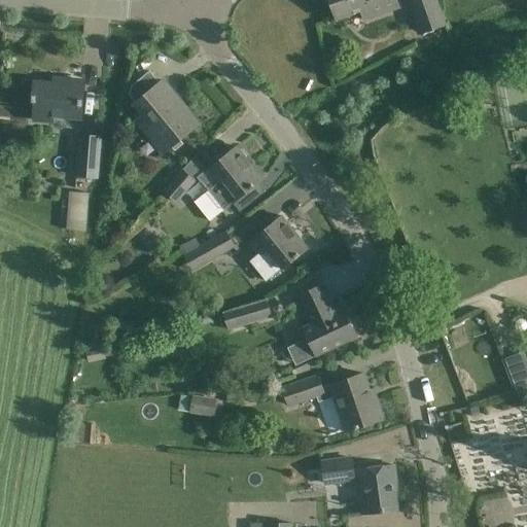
[(399,8),(395,0),(329,0),(337,20),(361,11),(364,21),(399,8)]
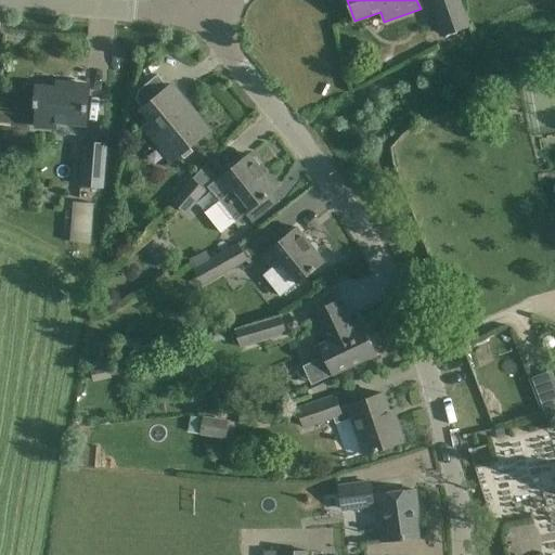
[(468,26),(459,0),(430,0),(443,35),(468,26)]
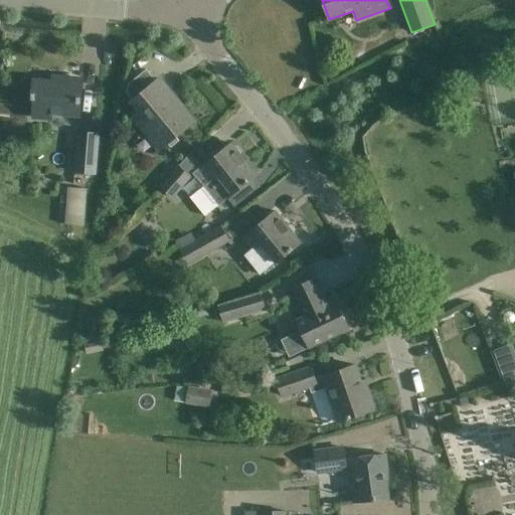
[(126,92),(133,101),(140,96),(149,106),(138,115),(164,147),(194,122),(193,121),(189,124),(173,104),(177,101),(159,79),(156,81),(146,69),(130,82),(126,92)]
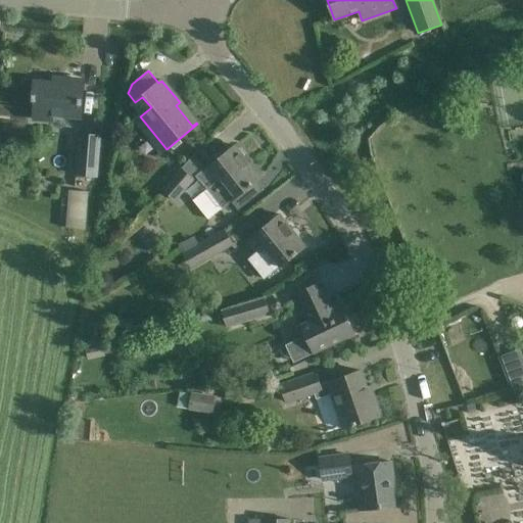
[(84,80),(65,79),(64,84),(34,82),(33,100),(36,100),(35,119),(53,121),(54,114),(81,116),(84,80)]
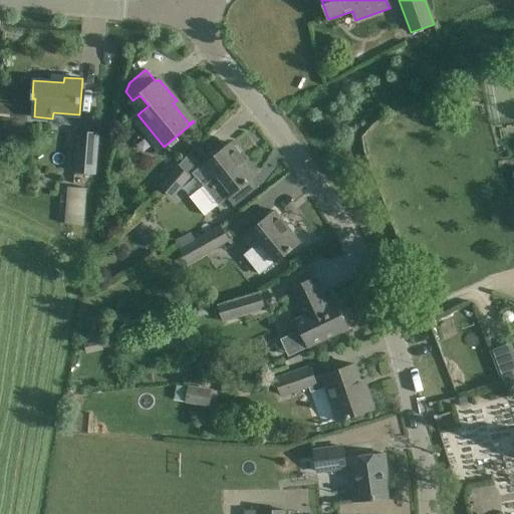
[(468,84),(456,87),(459,100),(471,97),(468,84)]
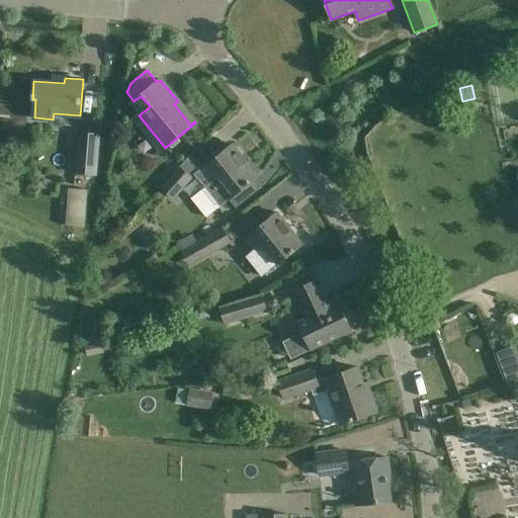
[(100,135),(79,133),(75,174),(96,176),(100,135)]
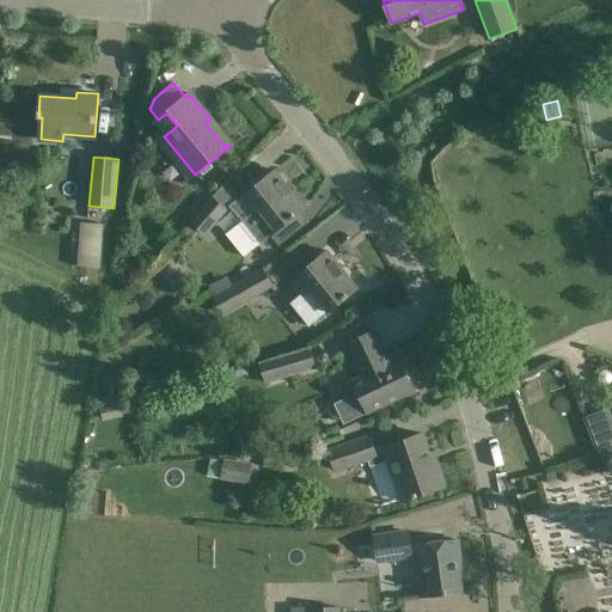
[(238,201),(230,207),(242,221),(259,244),(275,232),(287,222),(305,208),(275,171),(257,185),(238,201)]
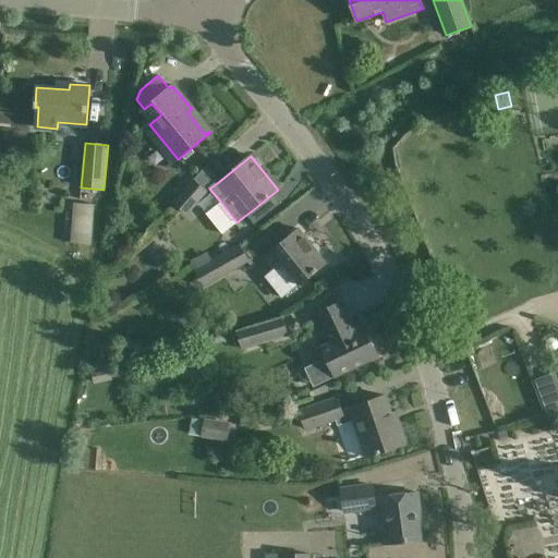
[(206,193),(193,181),(173,203),(186,215),(206,193)]
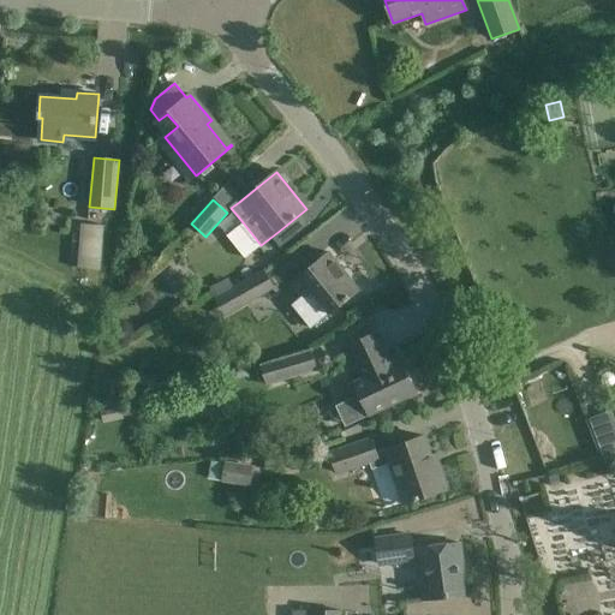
[(103,226),(83,225),(79,269),(100,270),(103,226)]
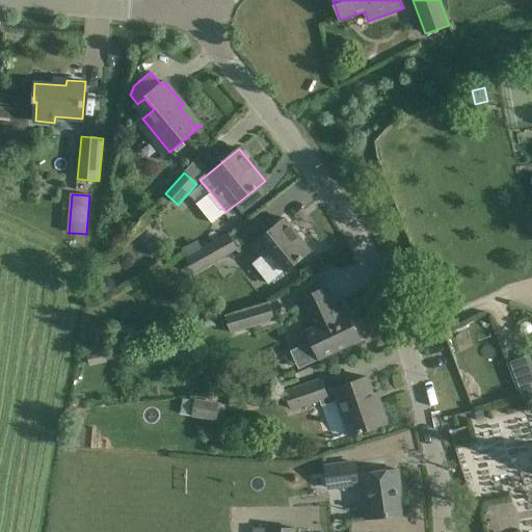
[(268,232),(253,244),(262,256),(254,262),(269,283),(286,270),(294,264),(311,250),(285,218),(268,232)]
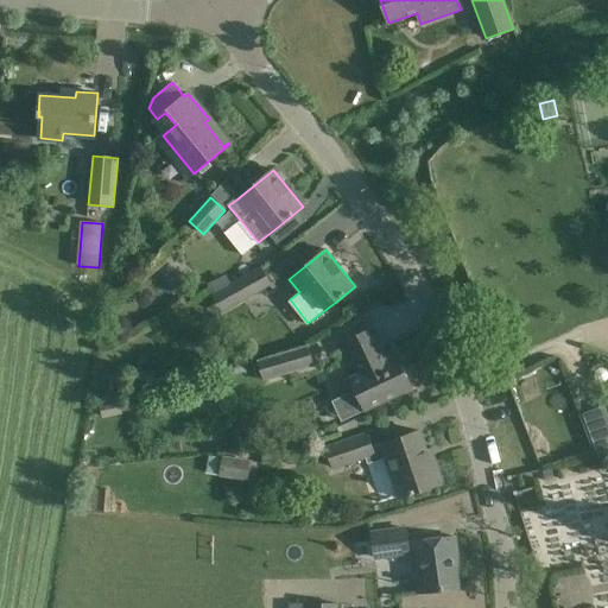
[(261,267),(233,284),(240,298),(242,301),(271,284),(261,267)]
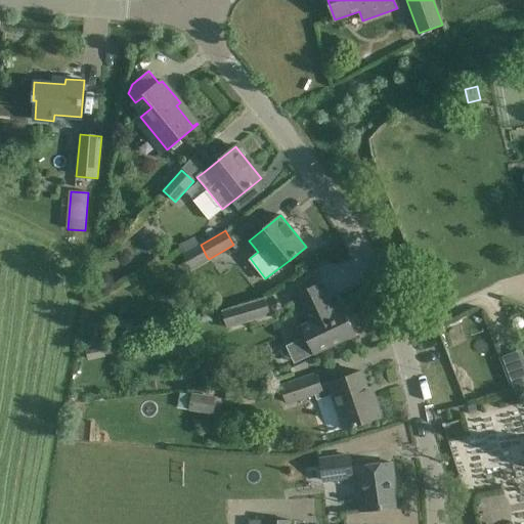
[(312,286),(307,274),(282,286),(287,296),(312,286)]
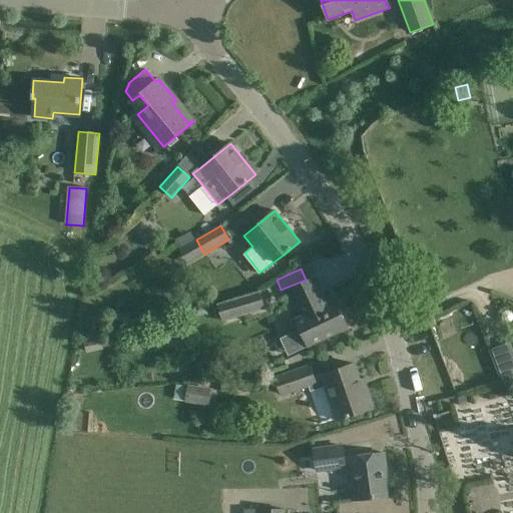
[(324,293),(316,277),(289,290),(301,317),(295,320),(300,330),(281,339),(289,356),(308,347),(348,328),(335,301),(326,305),(321,294),(324,293)]
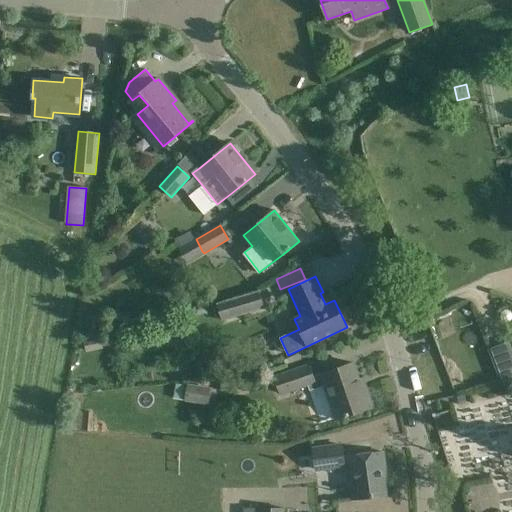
[(265,308),(260,291),(217,304),(222,320),(265,308)]
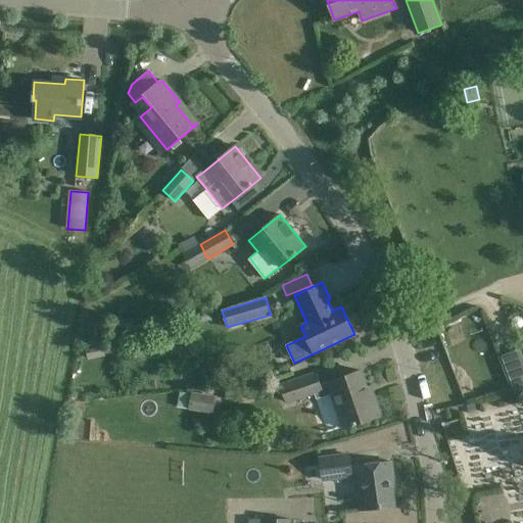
[(131,317),(119,320),(122,333),(134,330),(131,317)]
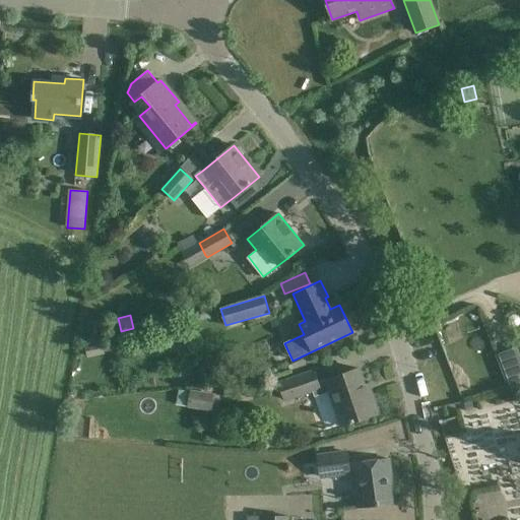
[(107,343),(85,347),(87,358),(105,354),(105,352),(109,352),(107,343)]
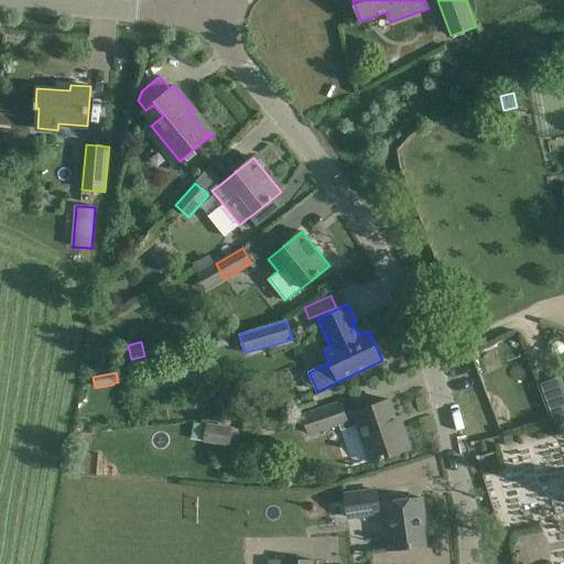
[(563,384),(561,377),(541,384),(554,421),(563,418),(563,384)]
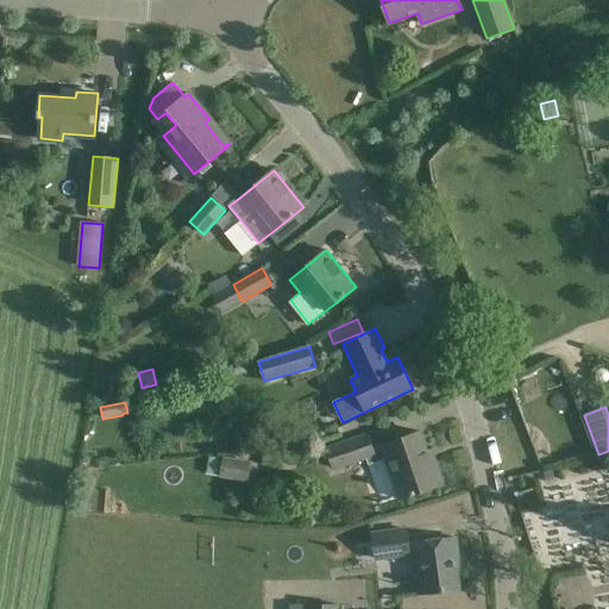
[(427,451),(420,432),(382,445),(383,447),(375,450),(370,435),(328,449),(336,469),(368,458),(370,464),(388,458),(394,477),(371,485),(380,507),(401,498),(443,484),(431,450),(427,451)]
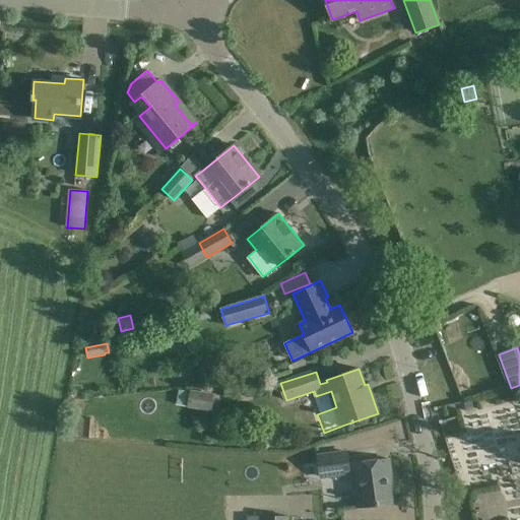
[(214,394),(191,390),(188,407),(211,411),(214,394)]
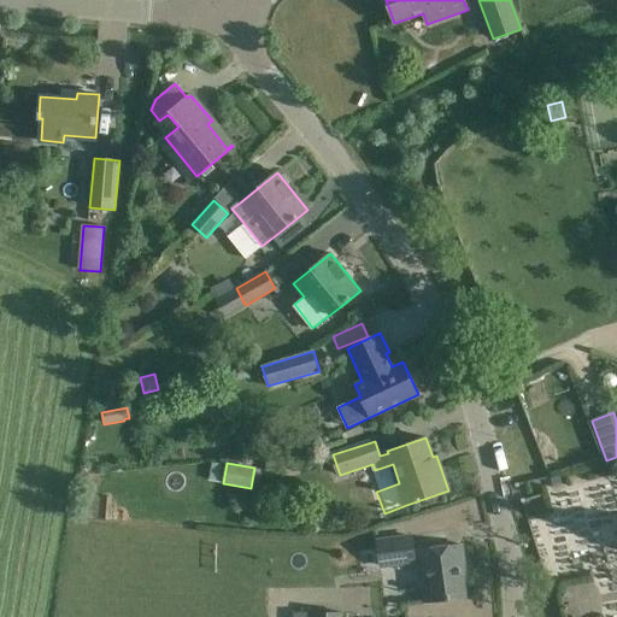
[(112,498),(94,497),(92,518),(110,519),(112,498)]
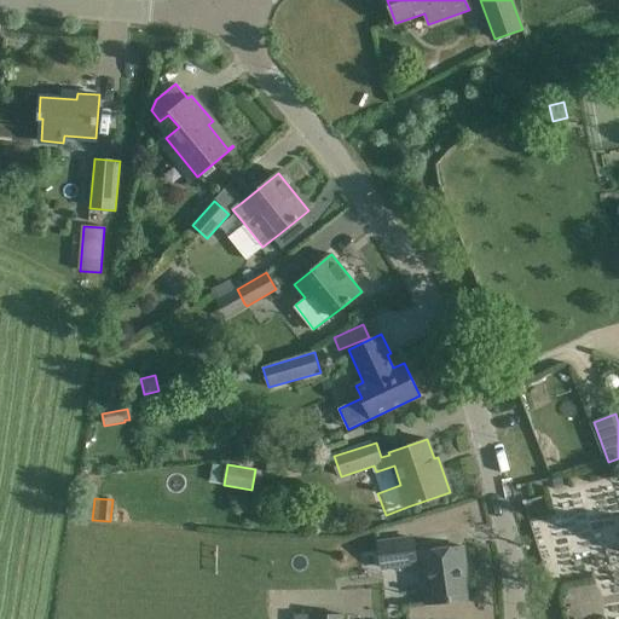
[(415,553),(414,538),(377,543),(381,568),(424,562),(428,582),(424,582),(428,605),(466,599),(461,570),(466,568),(462,547),(415,553)]
